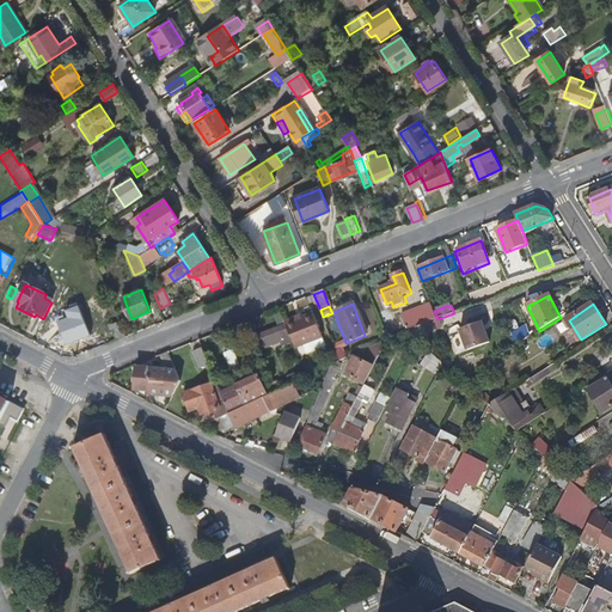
[(404,319),(408,330),(438,319),(434,311),(433,308),(404,319)]
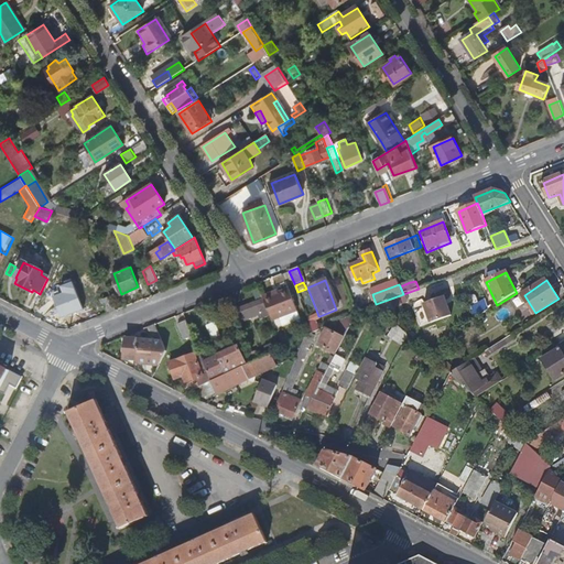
[(271,292),(262,296),(263,300),(269,312),(270,316),(271,318),(296,308),(289,288),(278,292),(272,294),(271,292)]
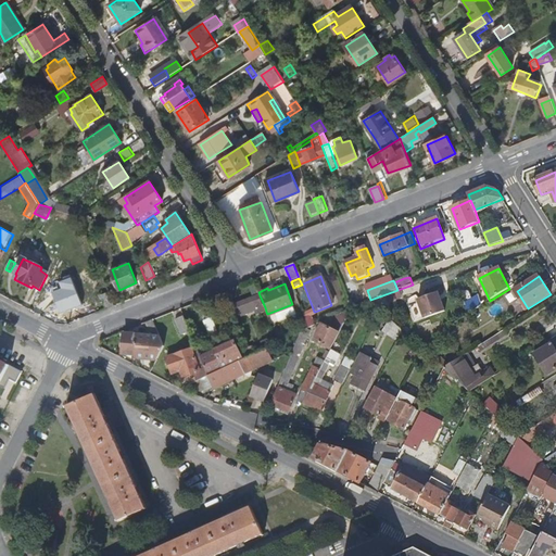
[(102,295),(108,310),(115,306),(110,292),(102,295)]
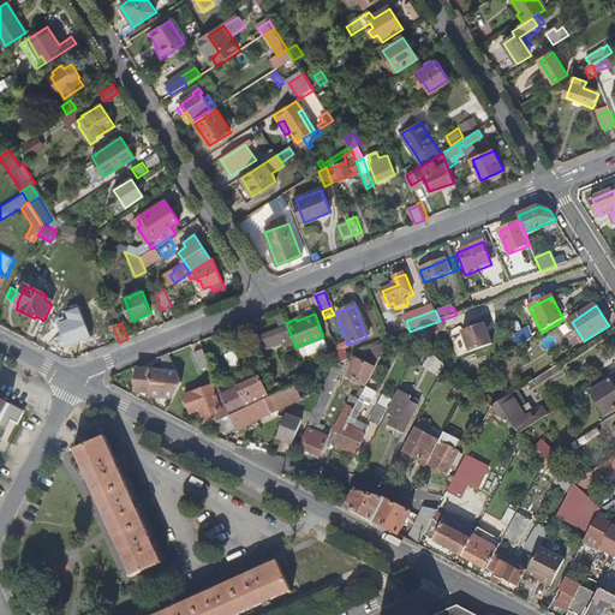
[(487,333),(483,324),(463,333),(464,336),(470,353),(493,346),(488,333),(487,333)]
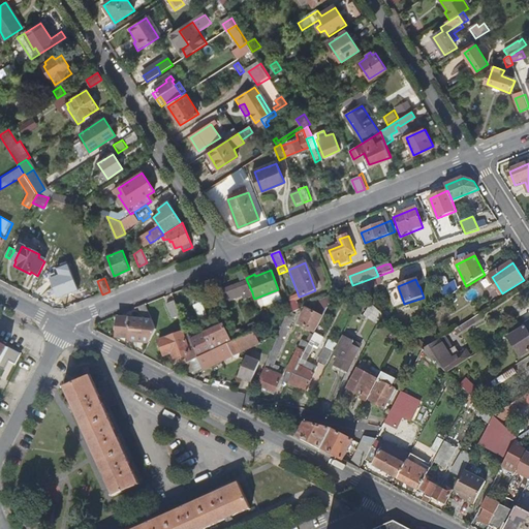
[(243,296),(252,292),(247,281),(220,292),(224,304),(243,296)]
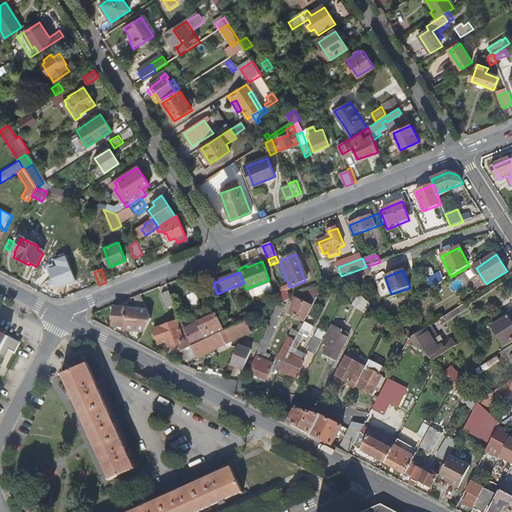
[(429,280),(432,289),(443,282),(439,275),(429,280)]
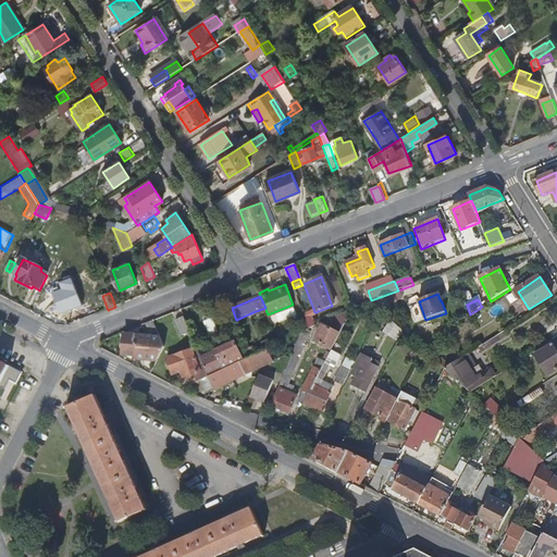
[(415,324),(425,320),(420,305),(409,308),(415,324)]
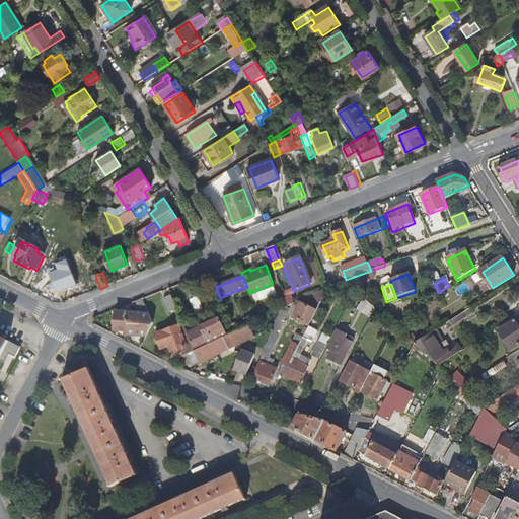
[(248,291),(247,287),(238,290),(239,295),(248,291)]
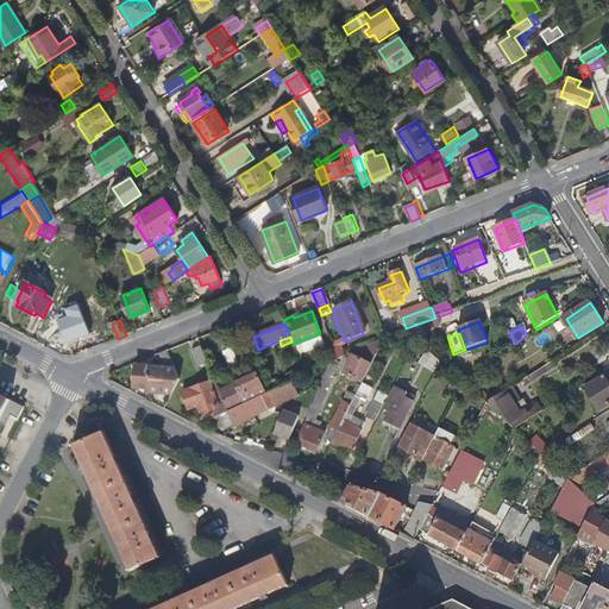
[(344,341),(343,338),(333,344),(336,350),(346,344),(345,341),(344,341)]
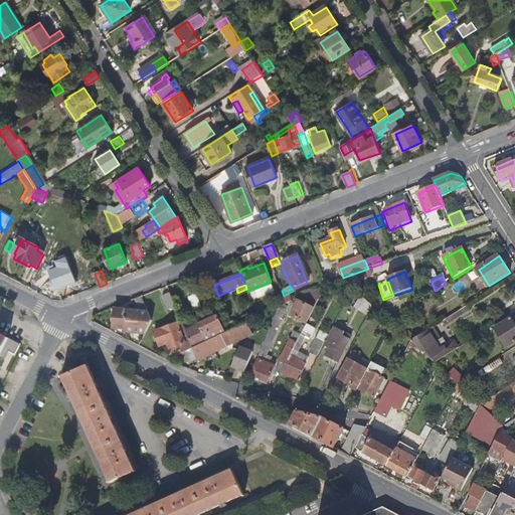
[(327,288),(326,286),(302,298),(292,316),(304,322),(307,324),(308,323),(327,288)]
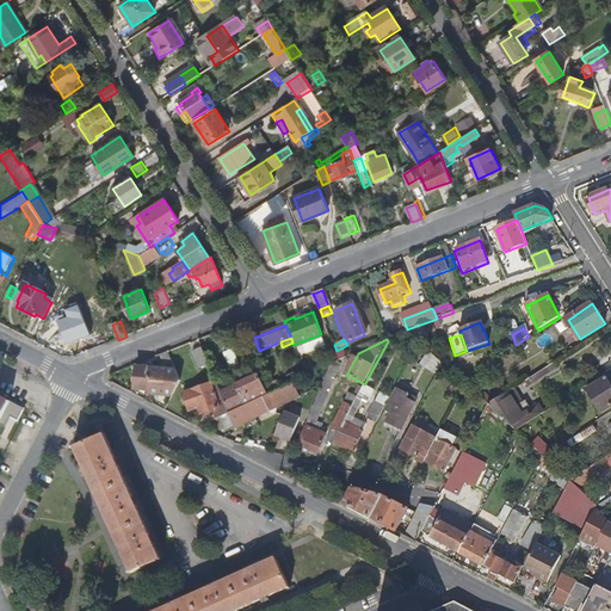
[(209,365),(203,349),(193,351),(201,368),(209,365)]
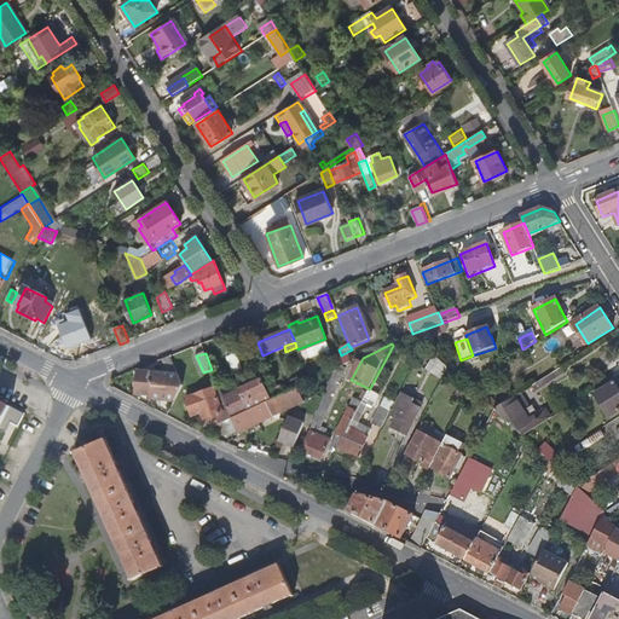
[(343,363),(340,354),(331,358),(335,366),(343,363)]
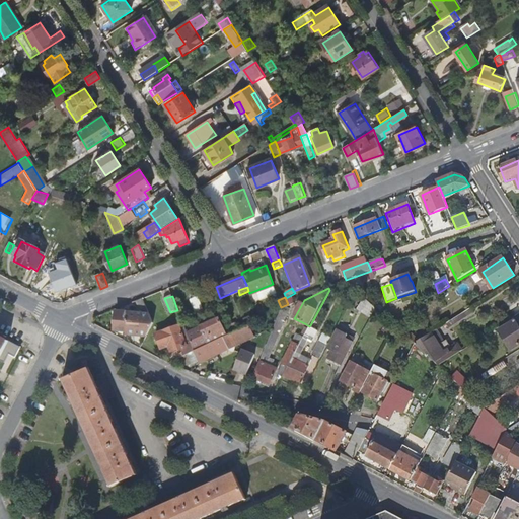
[(376,309),(364,298),(357,310),(371,319),(376,309)]
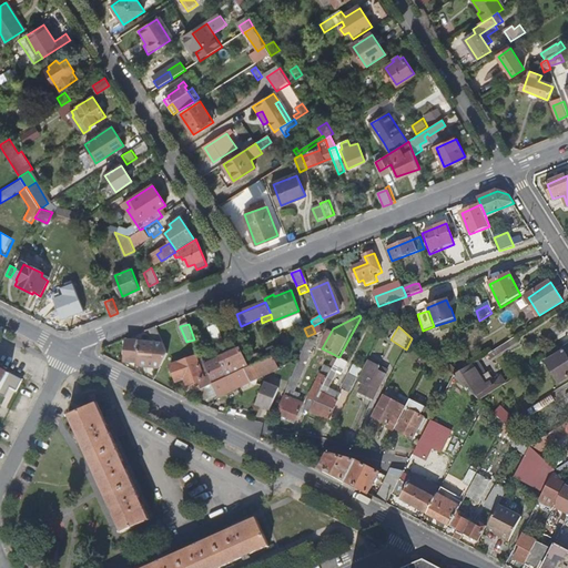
[(156,327),(148,331),(153,345),(128,343),(125,362),(139,362),(138,367),(161,369),(168,356),(156,327)]
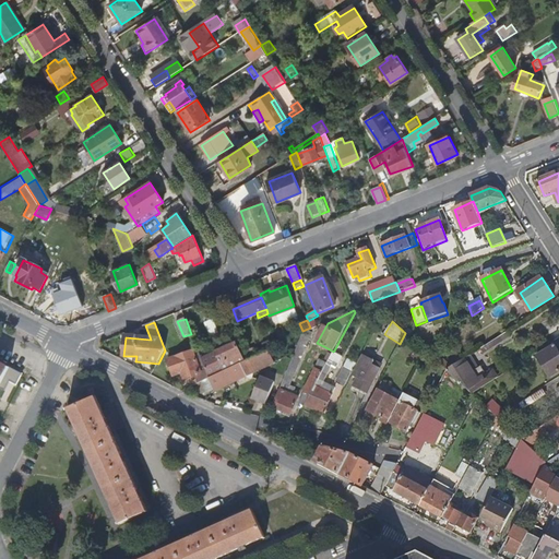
[(301,337),(272,407),(289,415),(297,399),(292,395),(295,388),(288,385),(308,341),(301,337)]
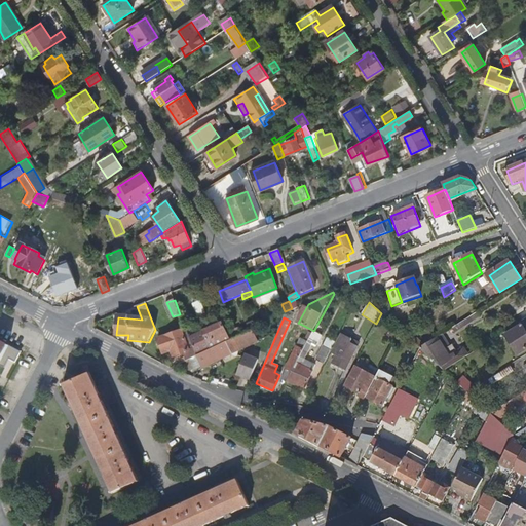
[(248,324),(251,331),(256,328),(262,326),(258,318),(248,324)]
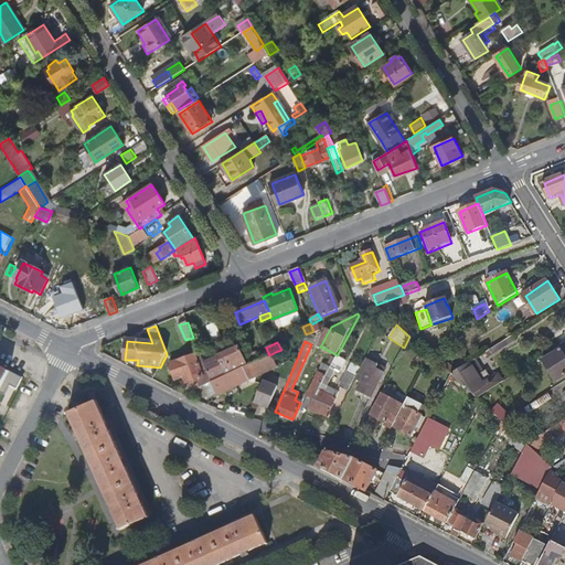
[(253,363),(251,359),(232,369),(230,364),(244,358),(237,345),(213,358),(204,362),(210,379),(212,382),(251,364),(253,363)]
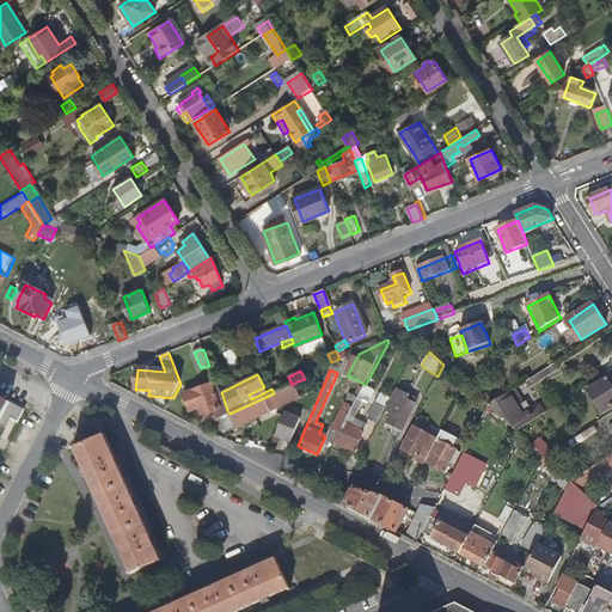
[(611,384),(609,378),(589,391),(604,414),(611,408),(611,384)]
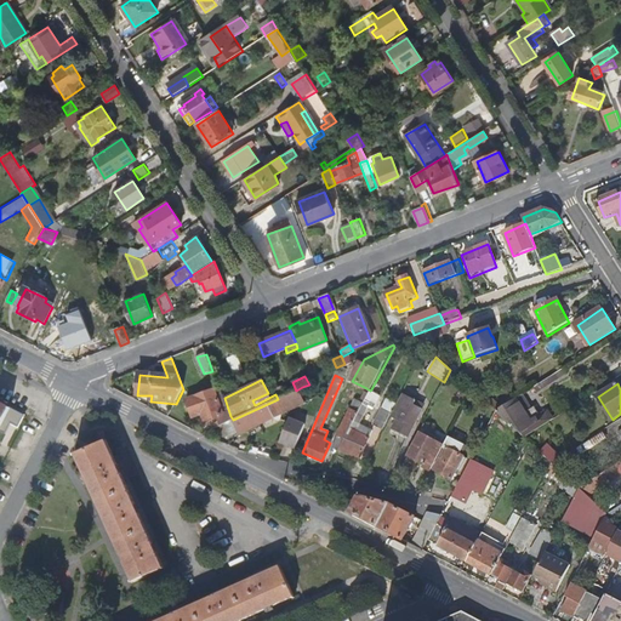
[(468,399),(473,391),(468,387),(466,385),(460,392),(468,399)]
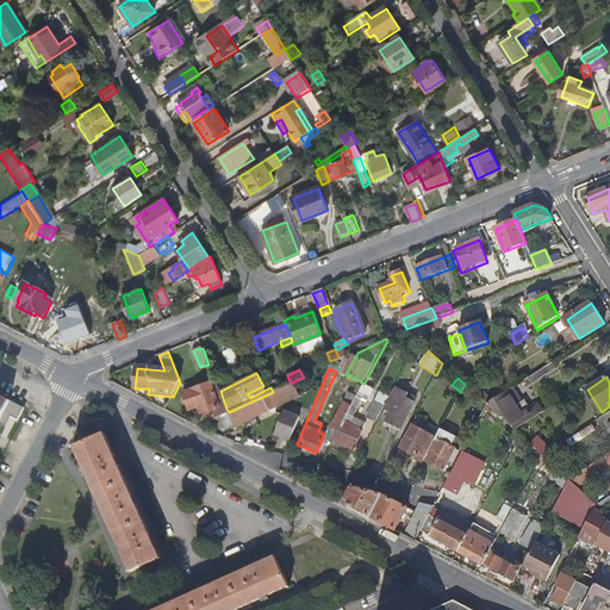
[(216,409),(219,417),(228,414),(229,412),(226,409),(221,391),(216,380),(186,393),(193,410),(203,406),(205,412),(216,409)]
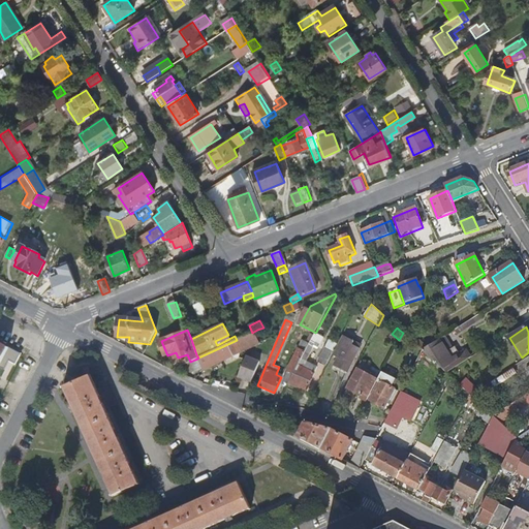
[(235,341),(241,352),(260,343),(257,336),(259,335),(257,330),(252,333),(237,340),(235,341)]
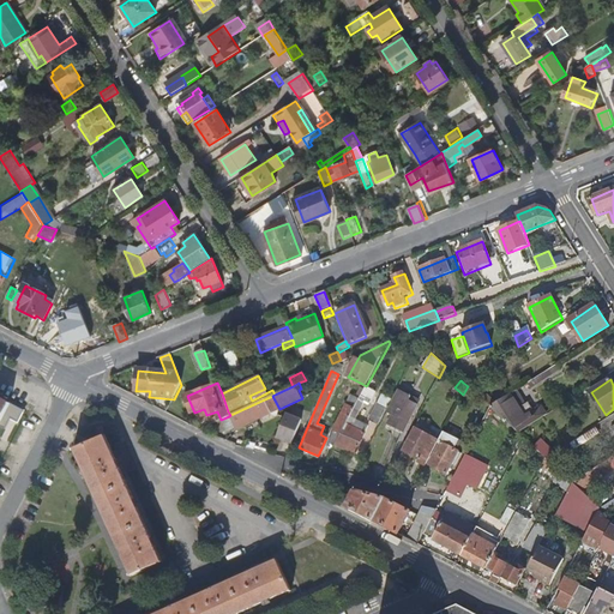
[(351,393),(345,407),(349,408),(353,401),(356,404),(360,399),(366,386),(362,384),(356,396),(351,393)]
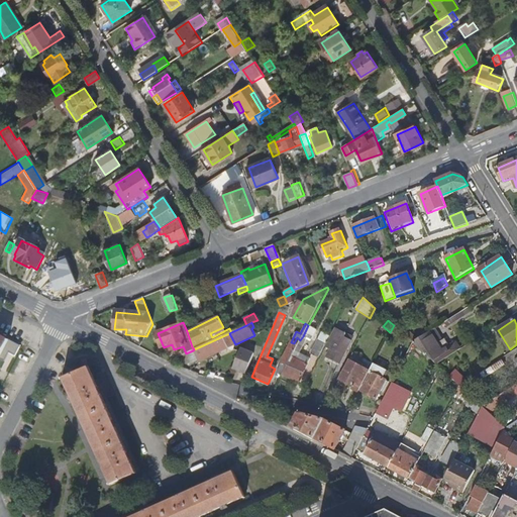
[(317,329),(309,324),(308,325),(303,336),(300,340),(297,345),(302,347),(307,338),(311,340),(317,329)]
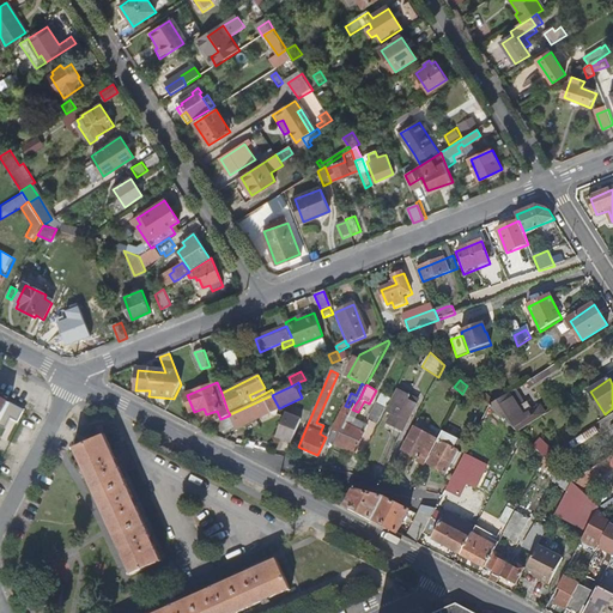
[(469,401),(475,394),(467,386),(462,394),(469,401)]
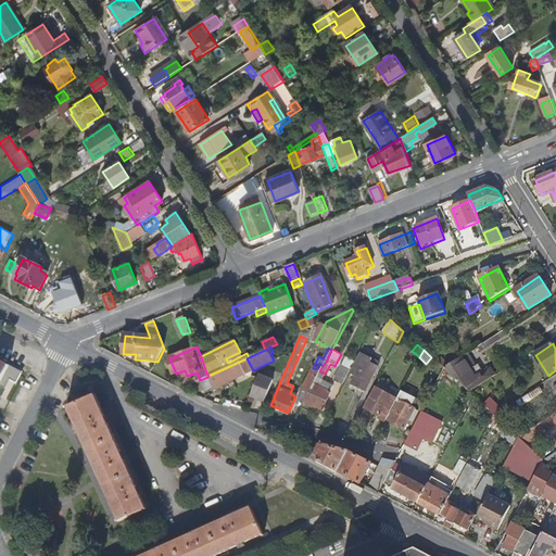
[(378,365),(359,354),(353,366),(350,374),(355,376),(351,384),(364,391),(378,365)]
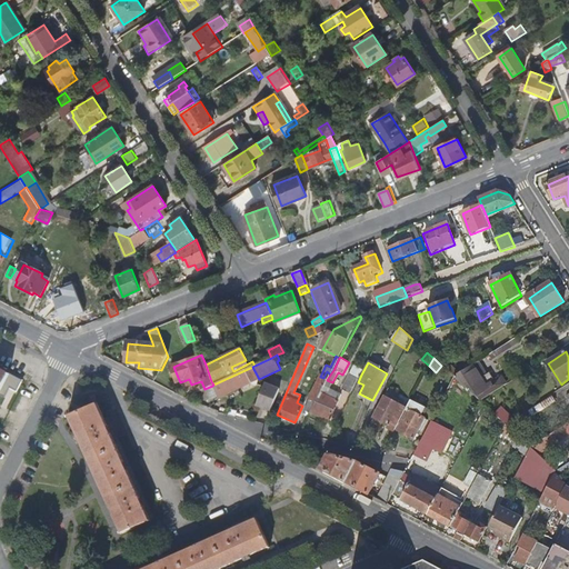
[(452,366),(448,371),(455,377),(455,378),(461,373),(452,366)]
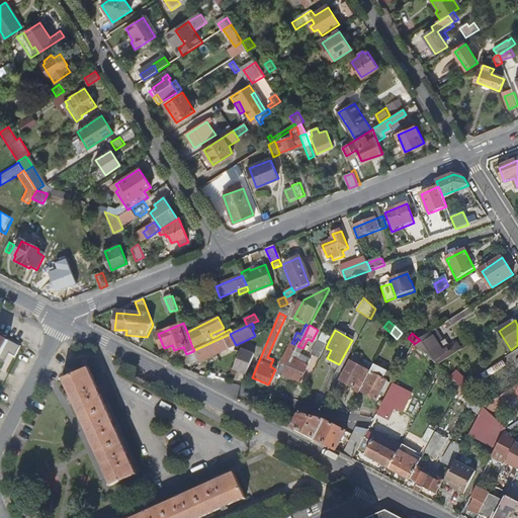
[(420,340),(414,344),(424,353),(437,365),(461,349),(456,342),(443,351),(431,333),(421,339),(420,340)]
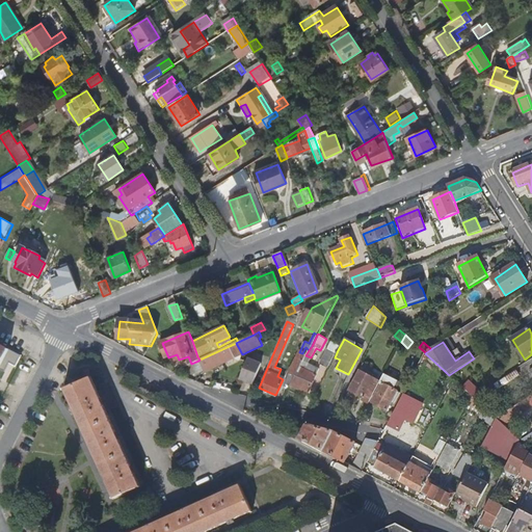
[(242,354),(236,343),(200,360),(198,361),(204,372),(242,354)]
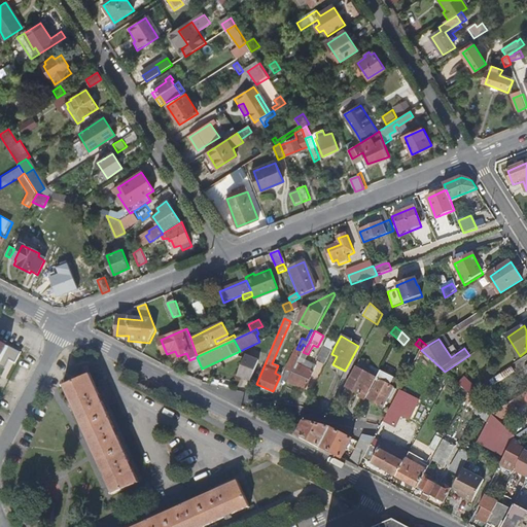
[(318,357),(327,362),(331,354),(335,347),(326,343),(318,357)]
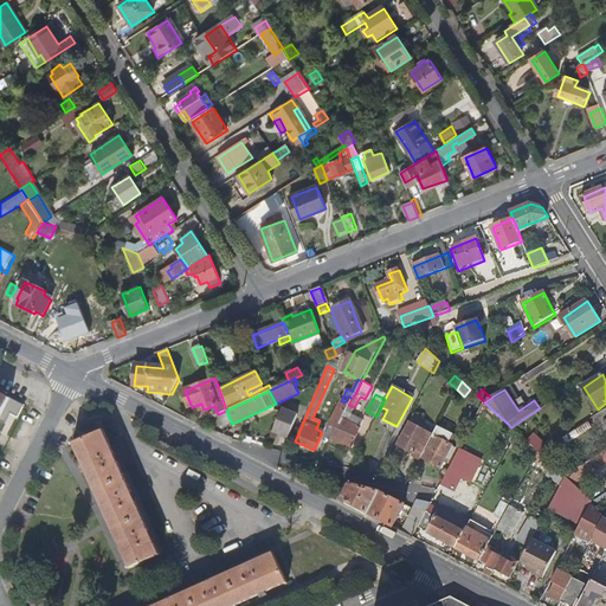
[(336,427),(348,405),(352,399),(348,395),(345,403),(341,401),(329,424),(336,427)]
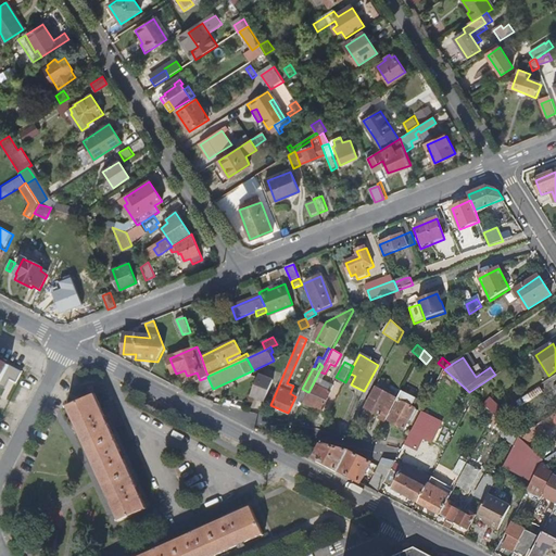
[(308,392),(303,403),(320,414),(329,395),(316,388),(324,376),(325,374),(319,371),(308,392)]
